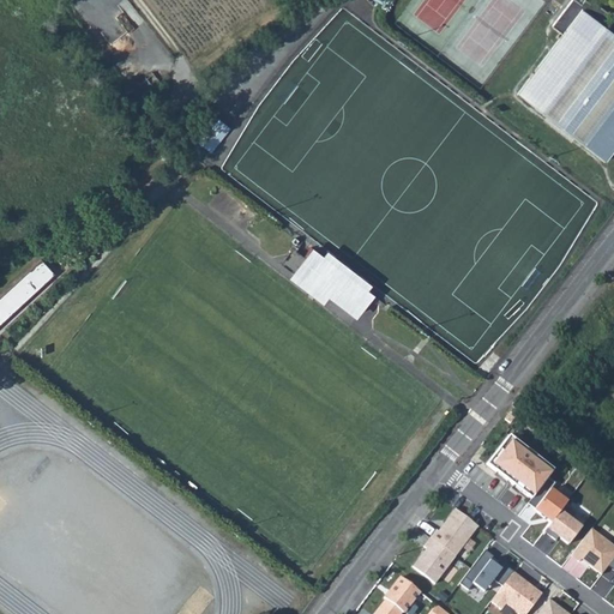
[(605,161),(613,148),(613,35),(599,23),(607,13),(590,0),(588,4),(583,0),(582,0),(579,4),(575,0),(570,0),(551,25),(561,34),(516,94),(605,161)]
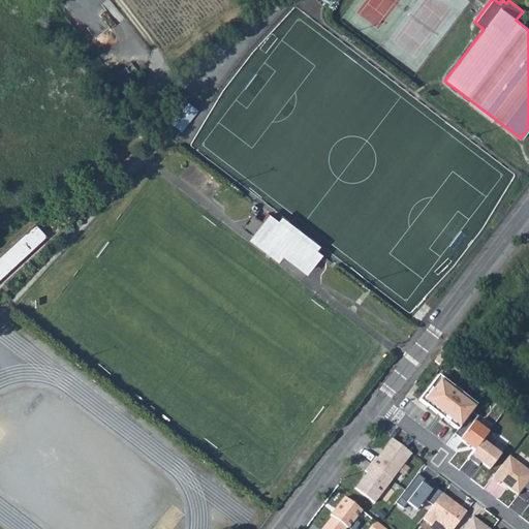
[(429,89),(438,76),(428,68),(418,81),(429,89)]
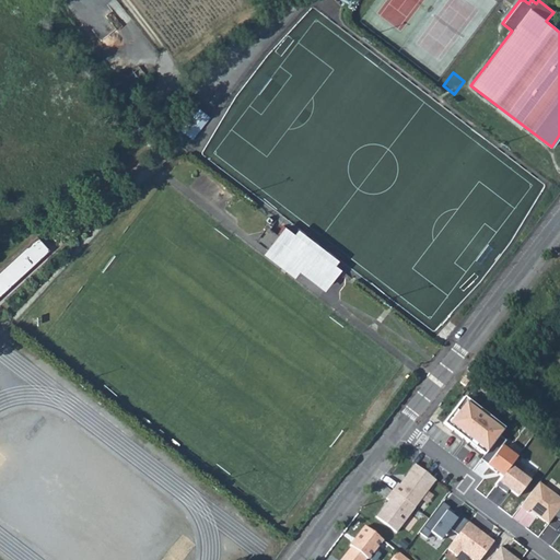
[(203,112),(195,105),(177,127),(186,135),(203,112)]
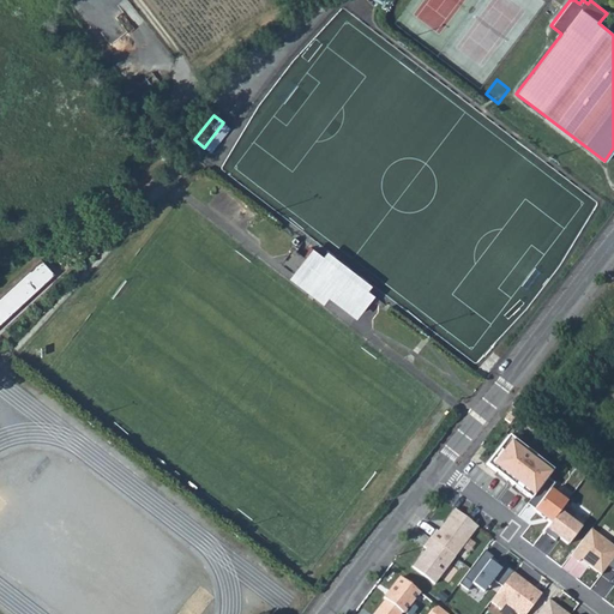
[(210,151),(229,127),(223,122),(204,148),(210,151)]
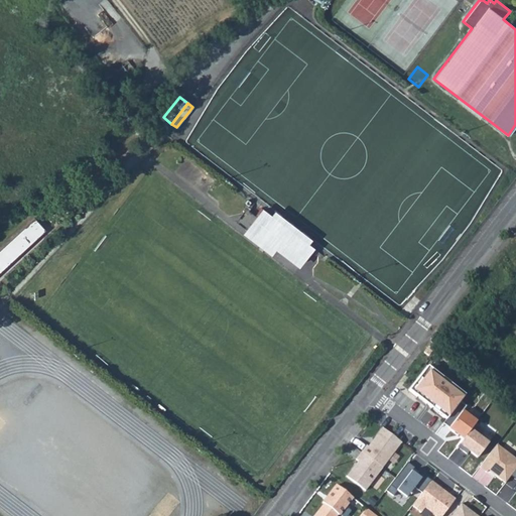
[(253,235),(273,251),(278,245),(301,263),(311,249),(269,216),(253,235)]
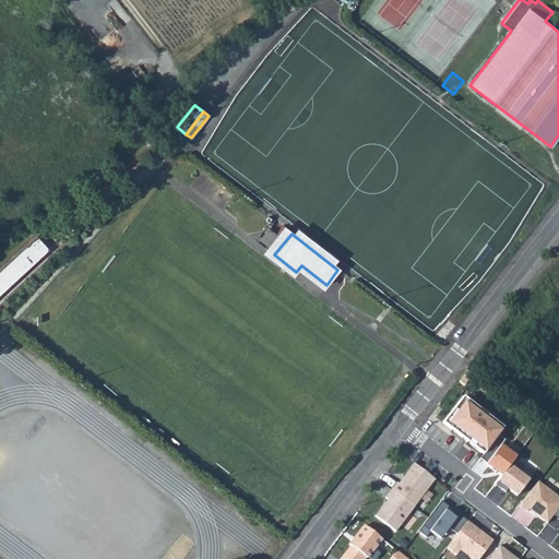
[(0,295),(50,250),(37,236),(0,270),(0,295)]
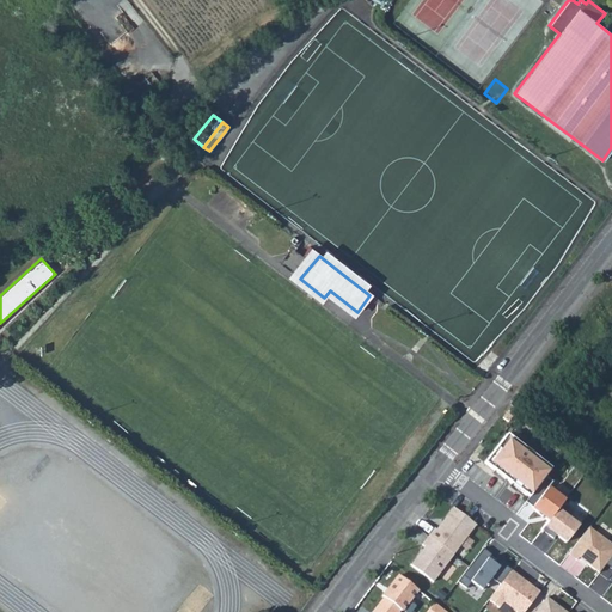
[(544,436),(526,420),(521,424),(538,442),(544,436)]
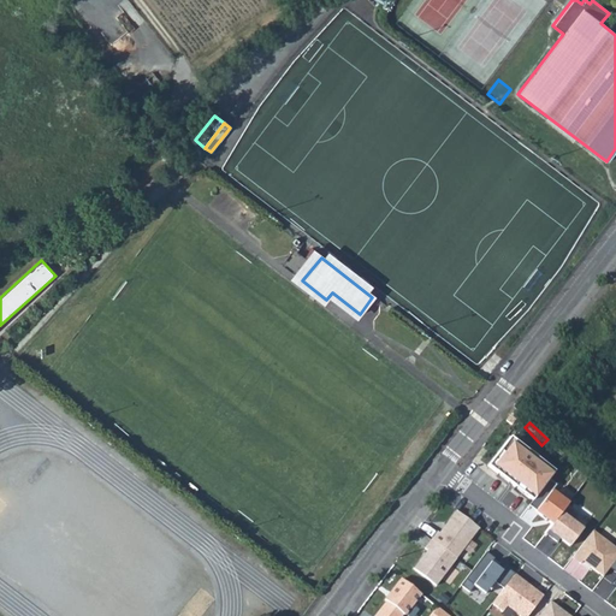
[(502,433),(479,465),(526,498),(549,467),(502,433)]
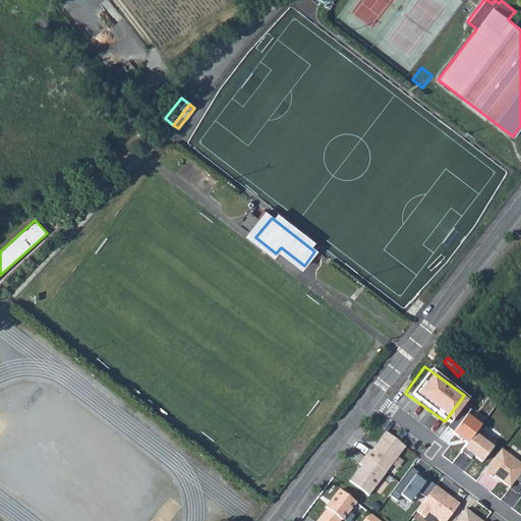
[(477,429),(461,451),(471,458),(473,455),(481,461),(491,448),(483,441),(486,437),(477,429)]
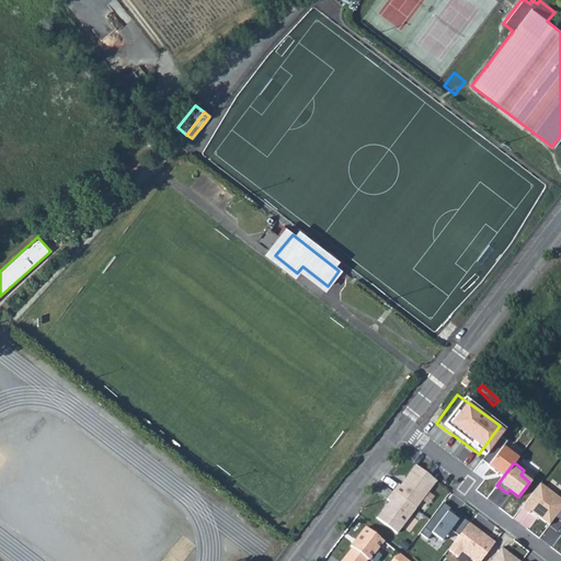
[(397,484),(391,491),(412,507),(433,480),(414,466),(399,485),(397,484)]
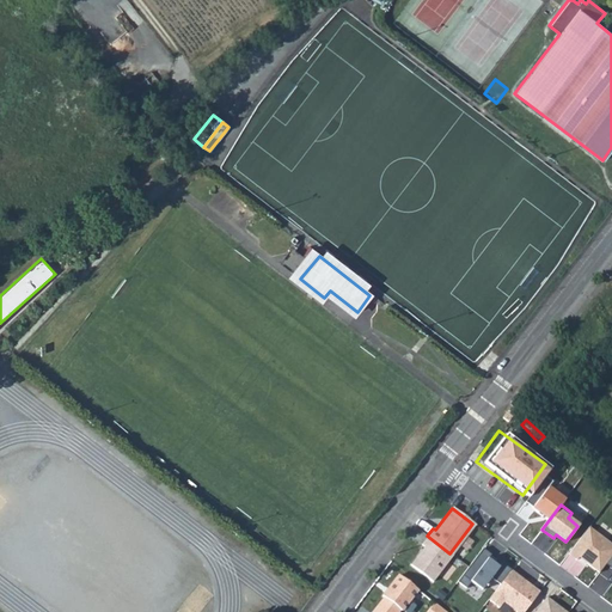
[(611,545),(589,528),(569,555),(575,560),(581,558),(598,573),(607,563),(611,556),(611,545)]
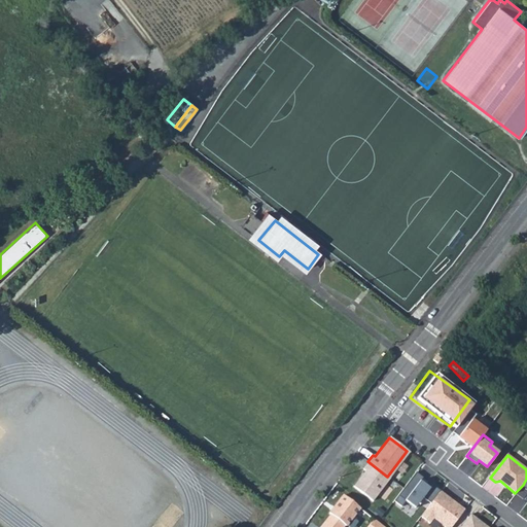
[(387,477),(367,461),(361,469),(363,471),(352,486),(371,500),(388,478),(387,477)]
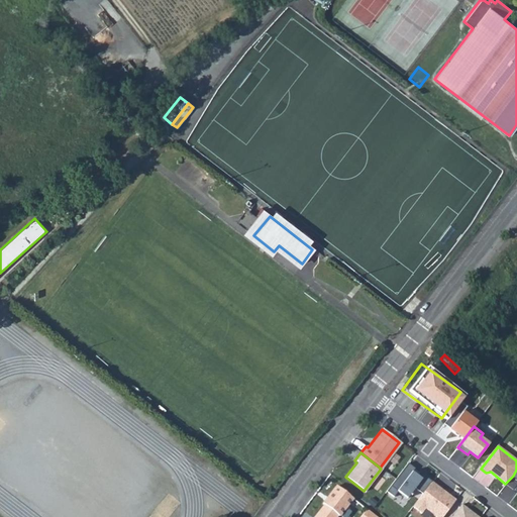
[(412,486),(421,493),(431,482),(406,461),(382,491),(390,498),(394,493),(401,499),(412,486)]
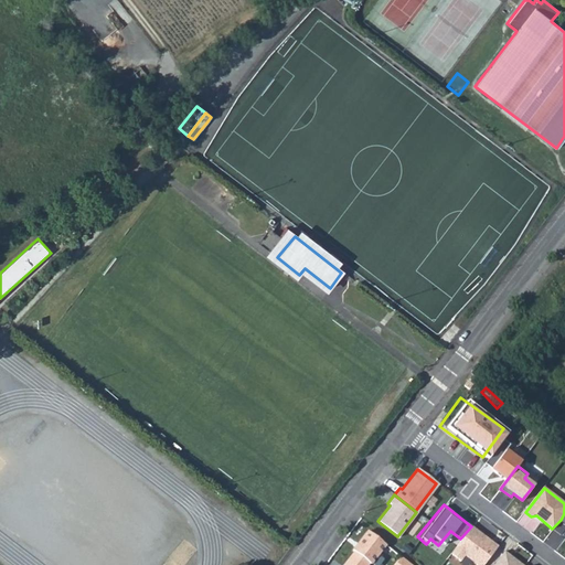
[(460,539),(448,556),(458,564),(465,555),(477,564),(479,564),(494,545),(471,526),(460,539)]
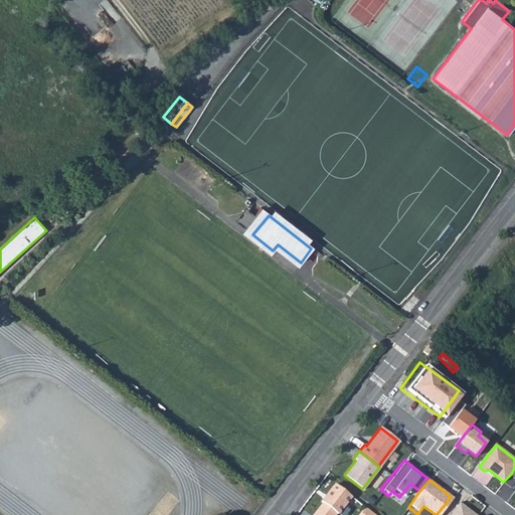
[(350,494),(335,482),(321,499),(323,501),(312,514),(332,514),(335,511),(337,512),(350,494)]
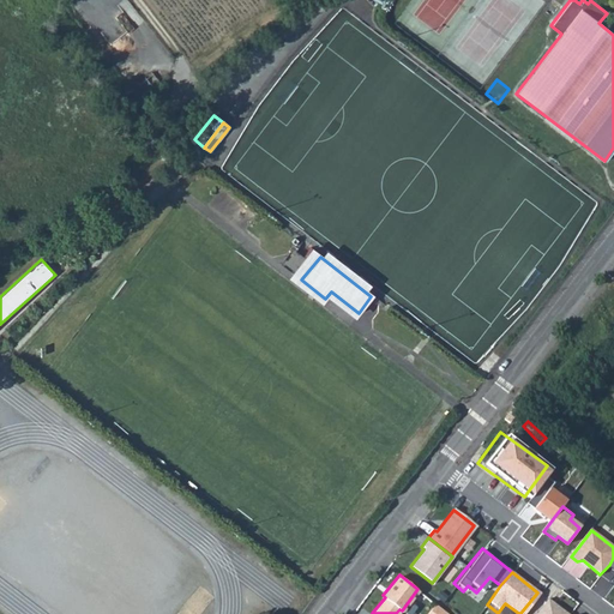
[(572,613),(548,597),(536,613),(572,613)]
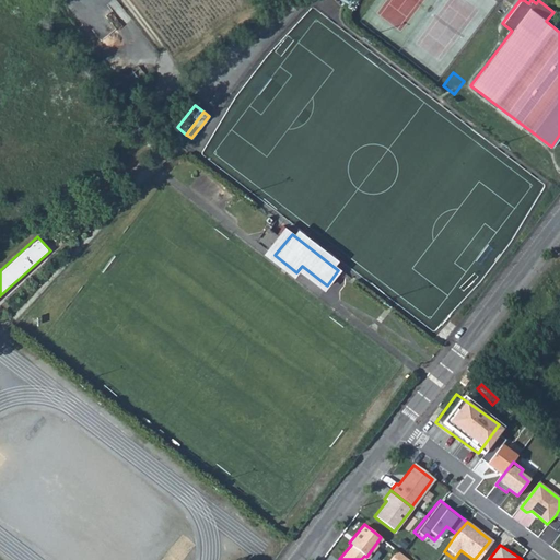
[(388,559),(400,559),(404,556),(397,550),(388,559)]
